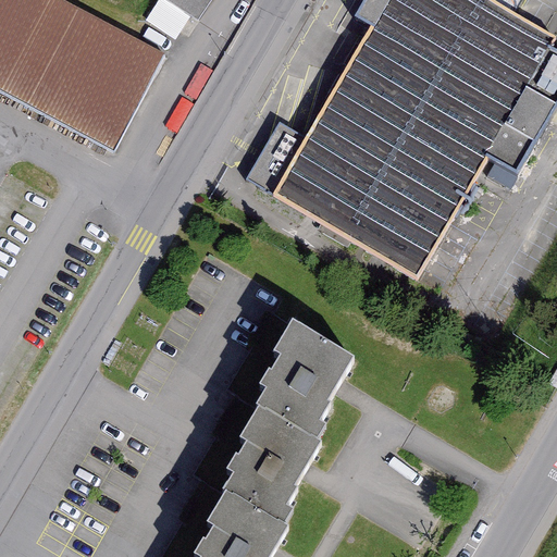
[(173,51),(72,0),(0,0),(0,90),(120,153),(173,51)]
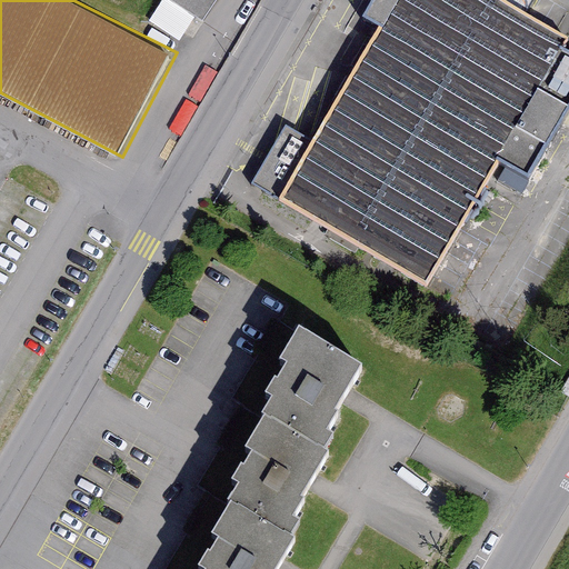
[(215,0),(180,0),(206,16),(215,0)]
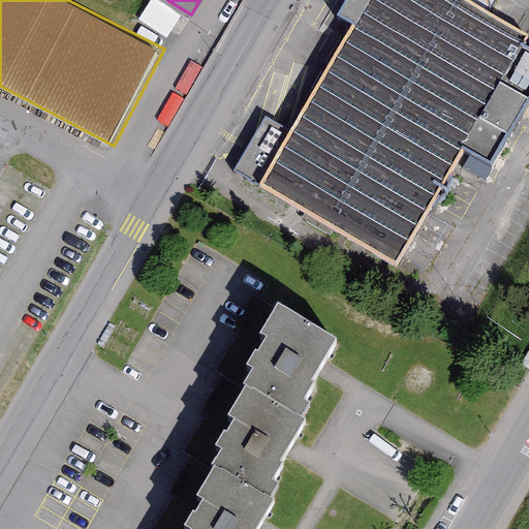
[(528,21),(528,20),(490,0),(371,0),(278,178),(410,247),(528,21)]
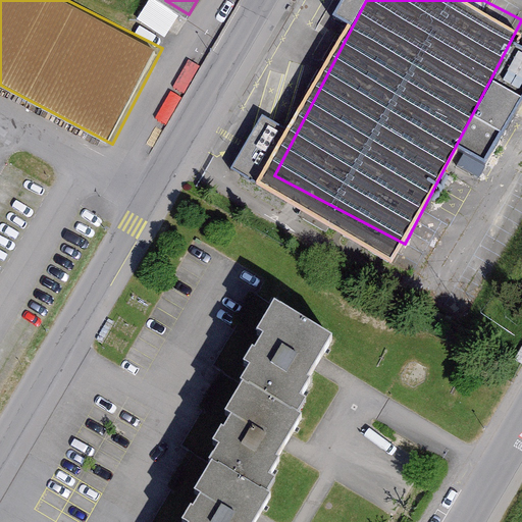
[(260,118),(230,166),(251,179),(281,132),(260,118)]
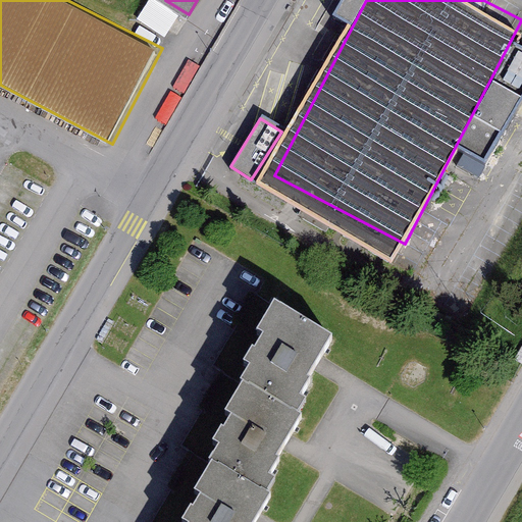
[(252,521),(255,517),(258,512),(269,492),(268,491),(266,490),(274,476),(268,472),(278,456),(276,455),(280,448),(285,438),(290,431),(301,413),(297,411),(305,397),(300,394),(309,376),(307,374),(311,367),(315,360),(319,353),(331,332),(273,299),(270,305),(257,328),(262,331),(254,346),(252,344),(244,359),(250,362),(241,377),(243,379),(225,409),(230,412),(223,424),(221,423),(212,437),(219,441),(210,457),(211,458),(194,487),(200,491),(193,504),(191,503),(183,517),(190,521),(189,521),(252,521)]
